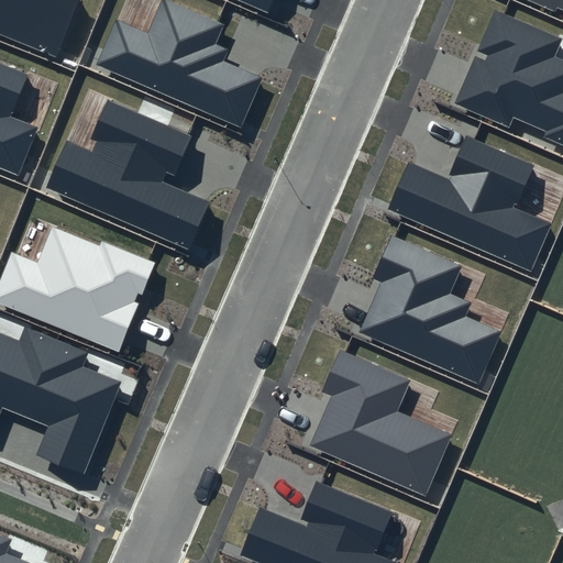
[(0,0),(0,35),(55,57),(78,0),(0,0)]
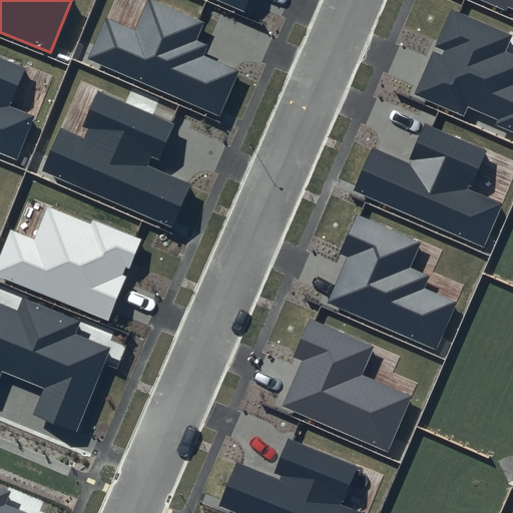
[(206,23),(152,0),(146,0),(134,29),(107,17),(89,58),(221,116),(241,70),(204,54),(208,47),(197,42),(206,23)]
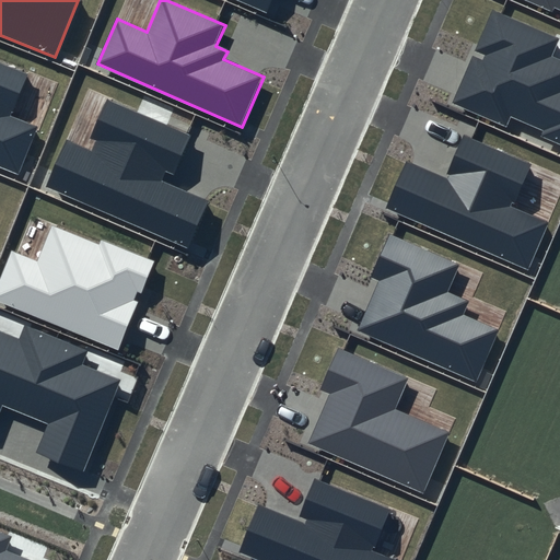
[(272,0),(237,0),(268,13),(272,0)]
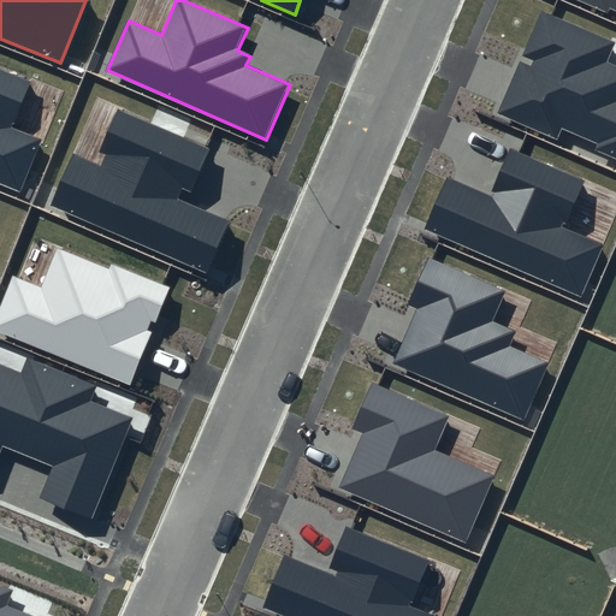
[(615,0),(578,0),(606,13),(609,7),(615,11),(615,0)]
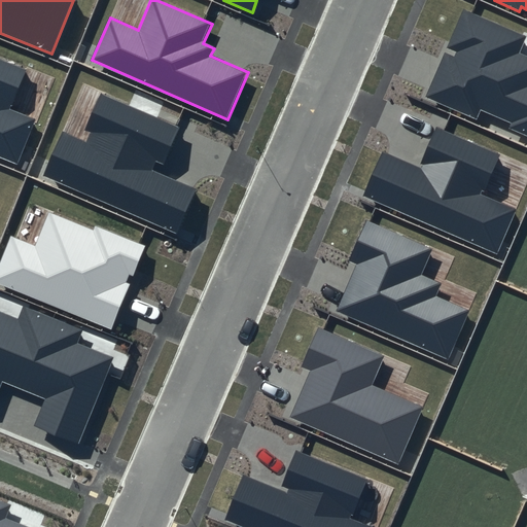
[(523,37),(464,11),(426,97),(476,118),(480,110),(508,123),(506,129),(526,137),(526,58),(516,53),(523,37)]
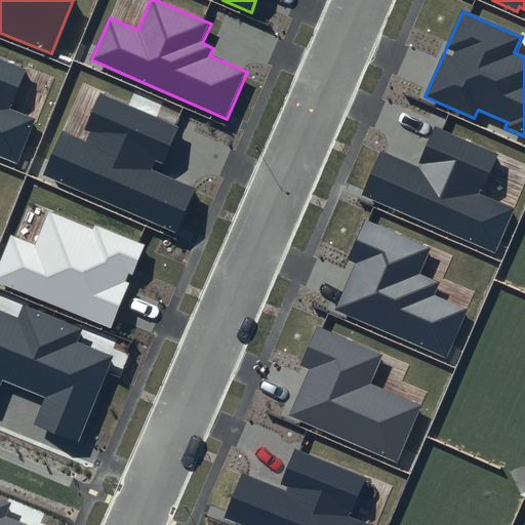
[(26,69),(0,57),(0,157),(18,165),(38,118),(10,107),(26,69)]
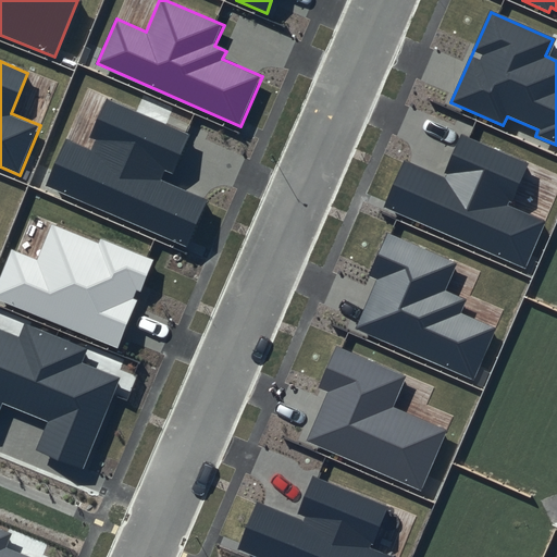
[(190,136),(106,98),(88,137),(96,140),(90,152),(65,140),(46,185),(187,248),(208,201),(160,180),(163,171),(173,175),(190,136)]
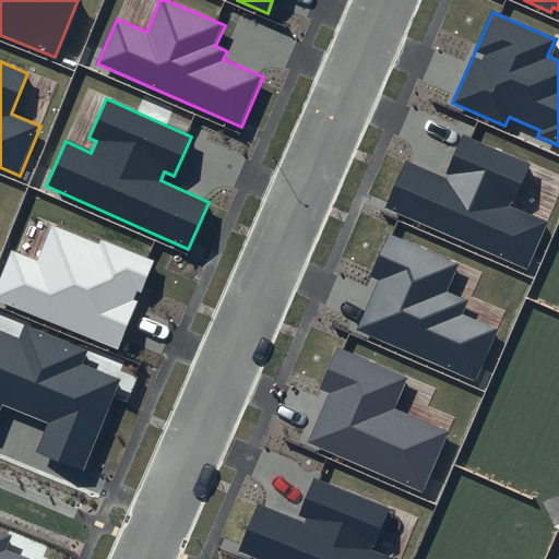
[(530,163),(463,134),(443,178),(406,162),(385,207),(526,270),(547,222),(511,205),(530,163)]
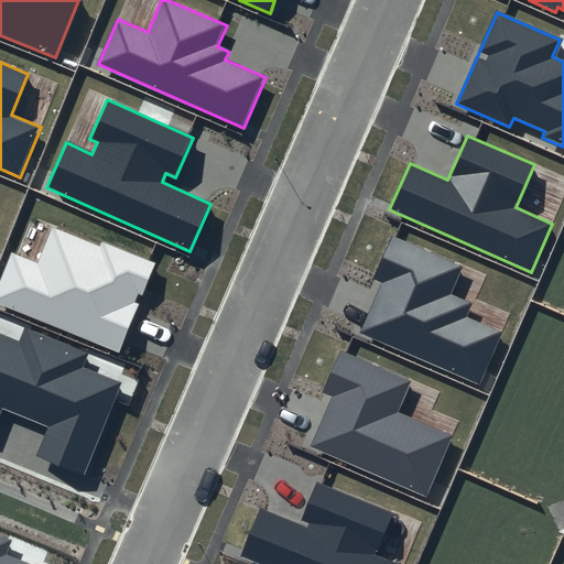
[(99,247),(53,229),(39,266),(11,255),(0,282),(0,304),(119,353),(155,262),(101,241),(99,247)]
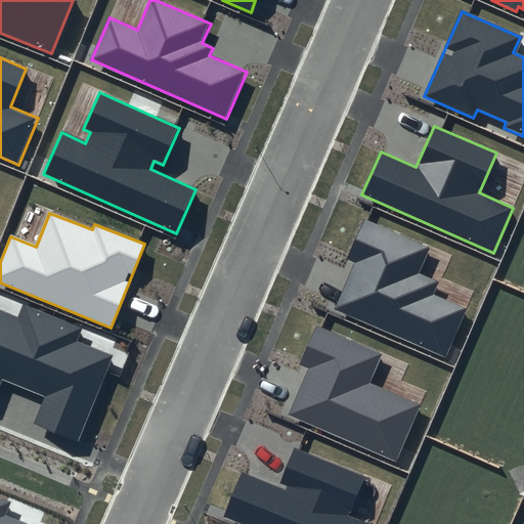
[(429,248),(363,219),(345,260),(354,263),(333,310),(445,359),(467,309),(434,294),(438,284),(418,274),(429,248)]
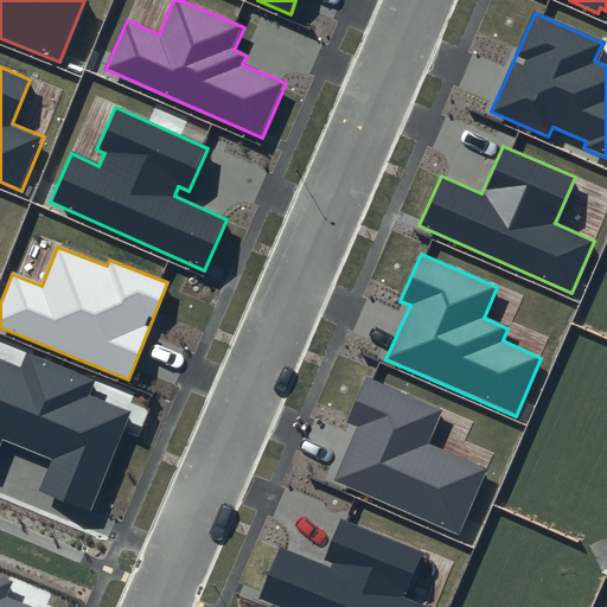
[(94,381),(27,353),(21,368),(0,359),(0,448),(4,441),(51,461),(40,490),(91,511),(132,413),(88,395),(94,381)]
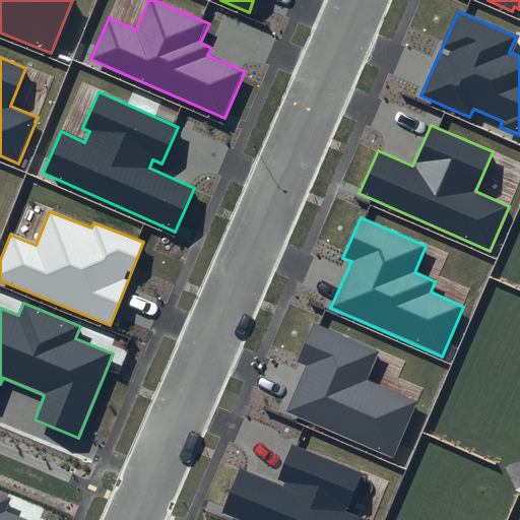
[(378,351),(314,324),(298,362),(306,365),(285,412),(393,458),(416,403),(365,382),(378,351)]
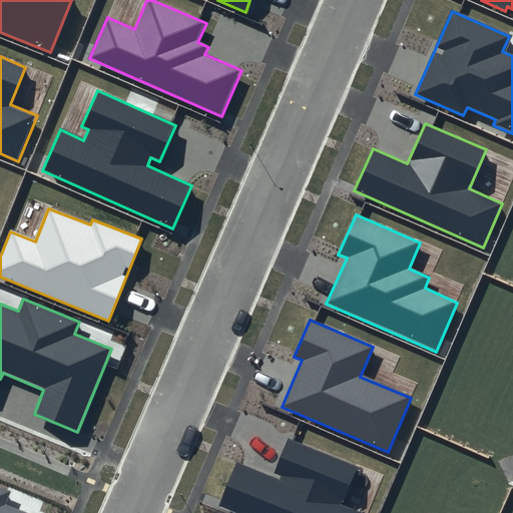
[(357,467),(288,439),(275,473),(282,476),(280,480),(236,463),(219,505),(238,512),(355,512),(340,507),(357,467)]
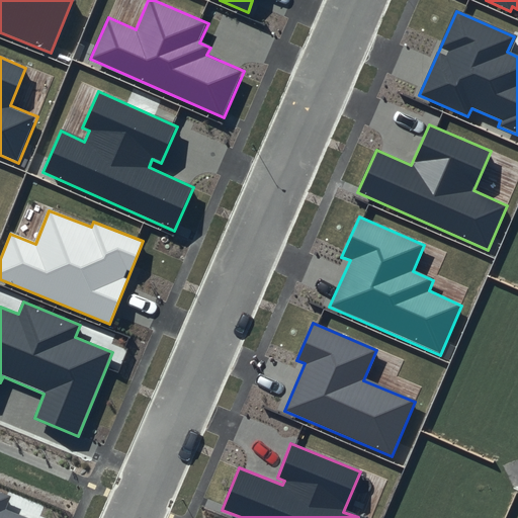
[(9,497),(0,492),(0,517),(26,517),(4,509),(9,497)]
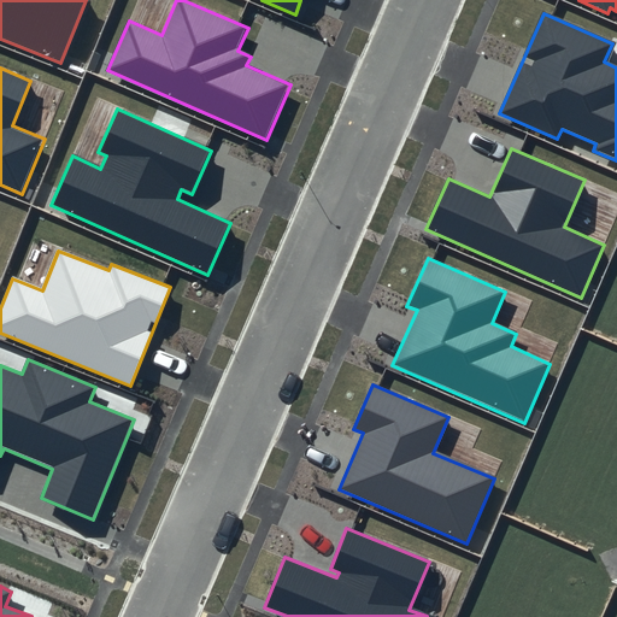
All buildings are outlined.
